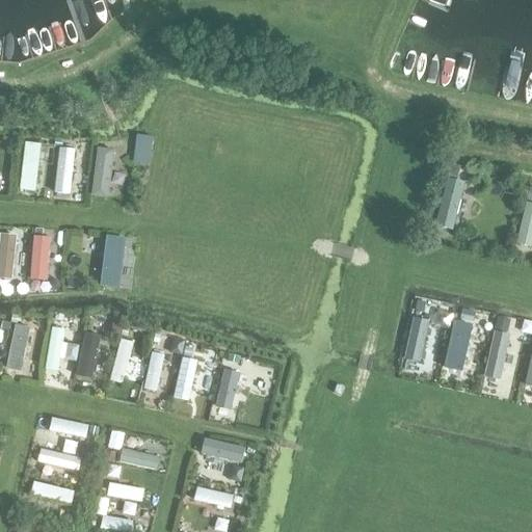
[(152,136),(136,135),(133,162),(149,164),(152,136)]
